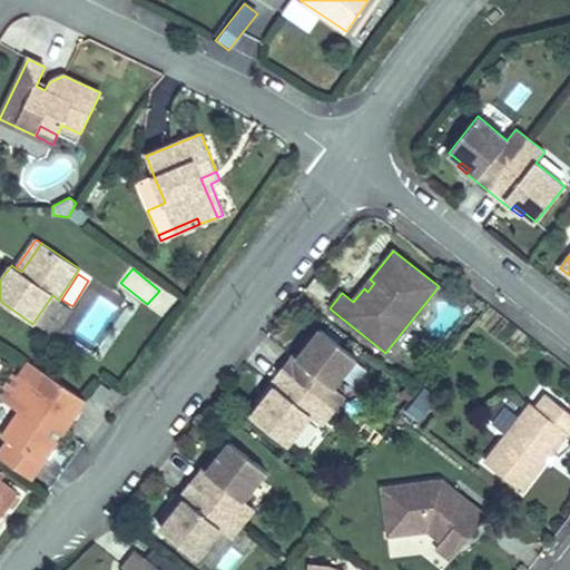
[(367,292),(374,283),(370,279),(364,288),(367,292)]
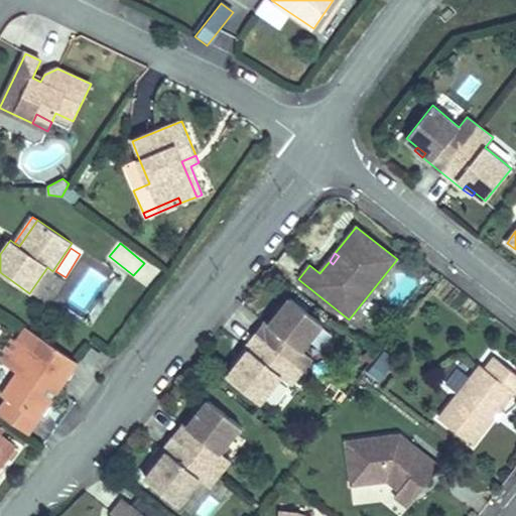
[(290,298),(282,308),(275,316),(272,313),(239,355),(243,358),(236,366),(228,376),(260,402),(281,376),(290,384),(311,357),(302,350),(323,324),(290,298)]
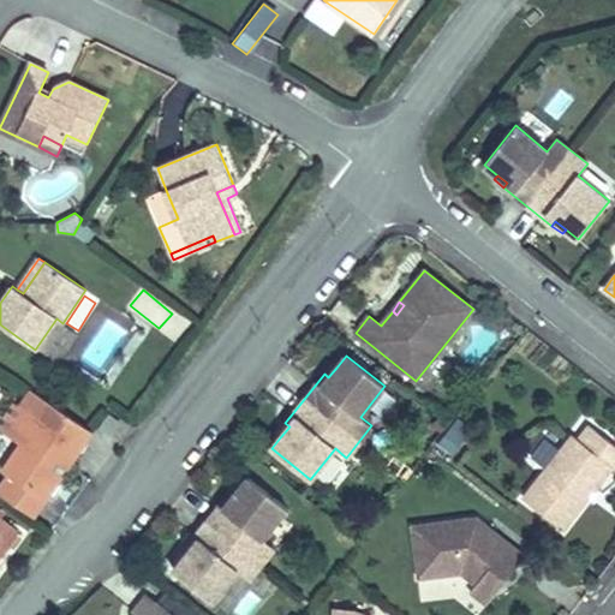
[(328,377),(336,368),(332,364),(324,374),(328,377)]
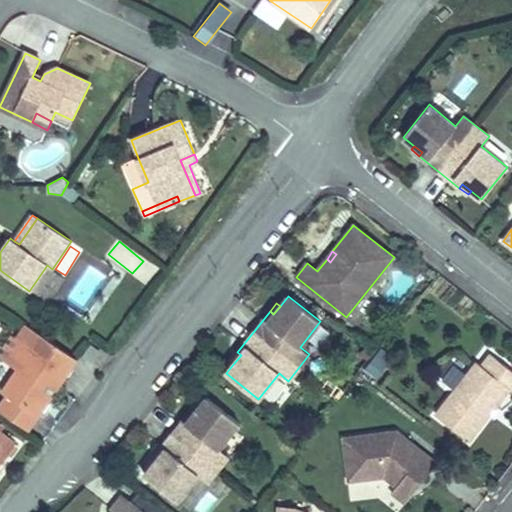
[(77,358),(27,324),(16,339),(12,336),(0,353),(0,355),(20,369),(5,392),(8,394),(39,415),(41,412),(56,390),(57,387),(75,360),(77,358)]
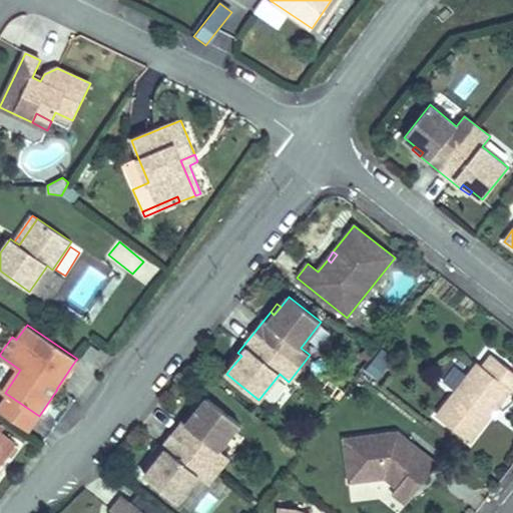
[(91,346),(82,358),(91,363),(99,352),(91,346)]
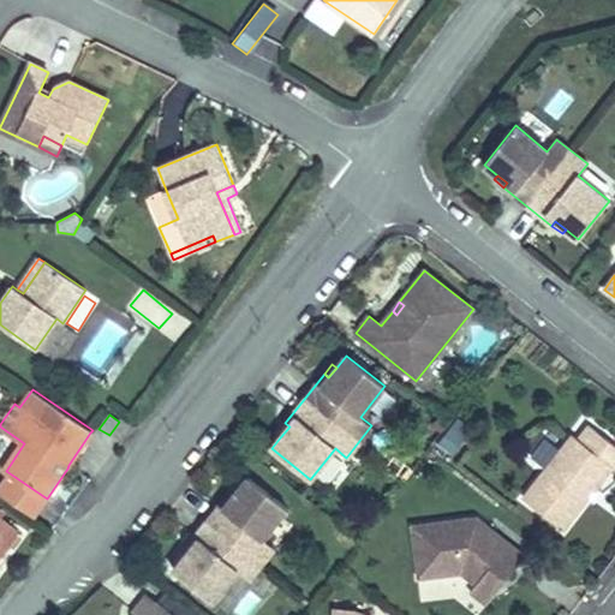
[(281,436),(290,427),(285,423),(278,433),(281,436)]
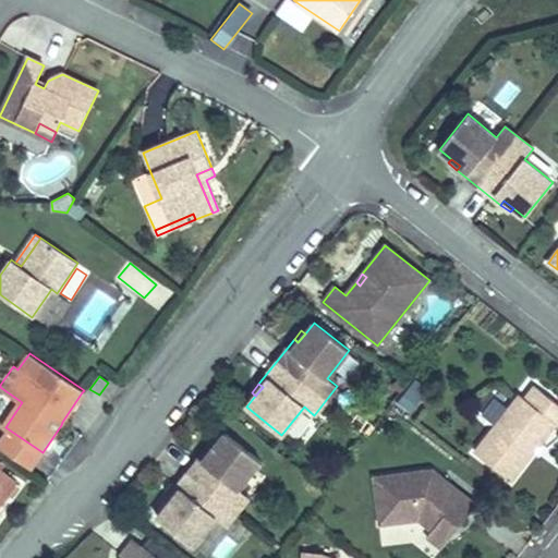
[(511,481),(555,424),(557,426),(557,403),(535,386),(525,399),(520,395),(475,452),(475,453),(511,481)]
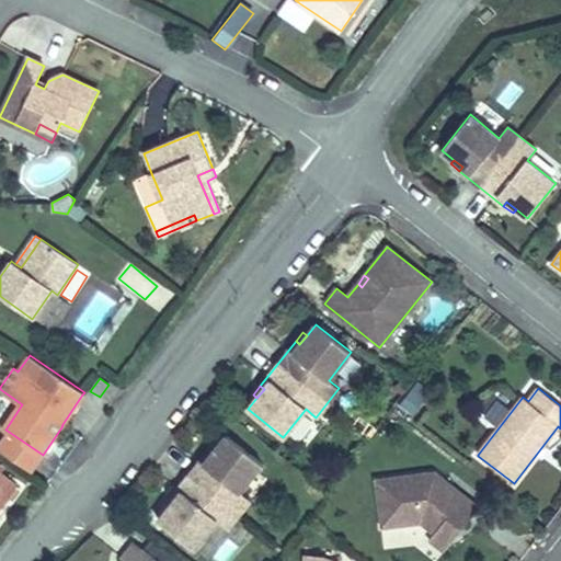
[(43,455),(9,432),(0,445),(0,449),(32,471),(43,455)]
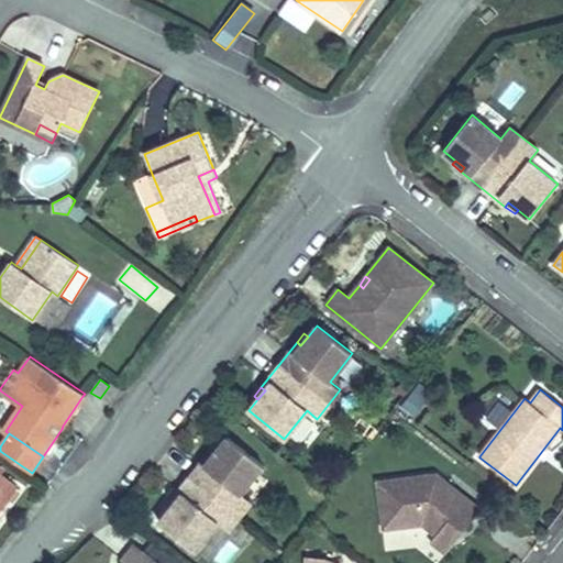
[(228,435),(218,448),(211,457),(207,454),(172,498),(176,500),(168,510),(159,522),(195,551),(218,522),(228,531),(251,503),(240,494),(263,465),(228,435)]
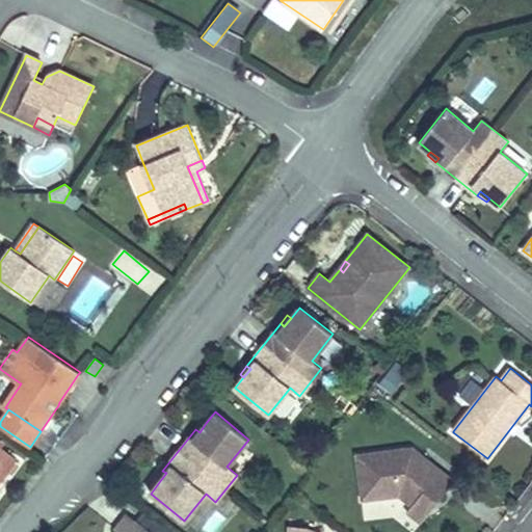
[(200,432),(206,423),(203,420),(195,429),(200,432)]
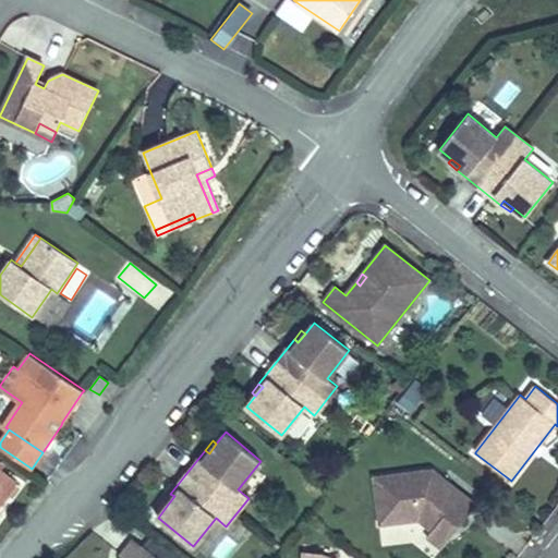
[(0,464),(0,463),(0,504),(16,483),(0,471),(0,464)]
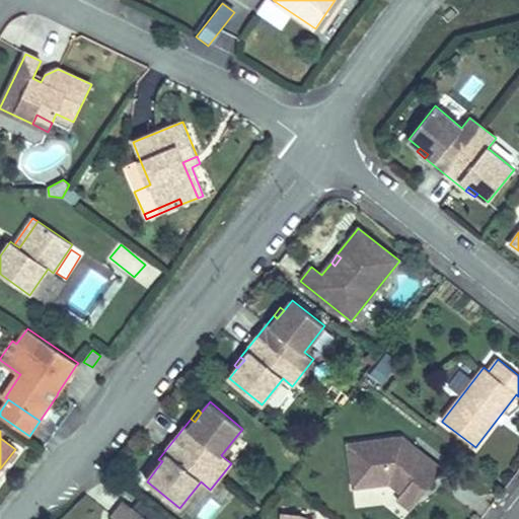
[(444,468),(418,448),(415,452),(408,447),(412,443),(402,436),(347,443),(353,489),(389,485),(401,494),(402,494),(409,486),(422,496),(444,468)]
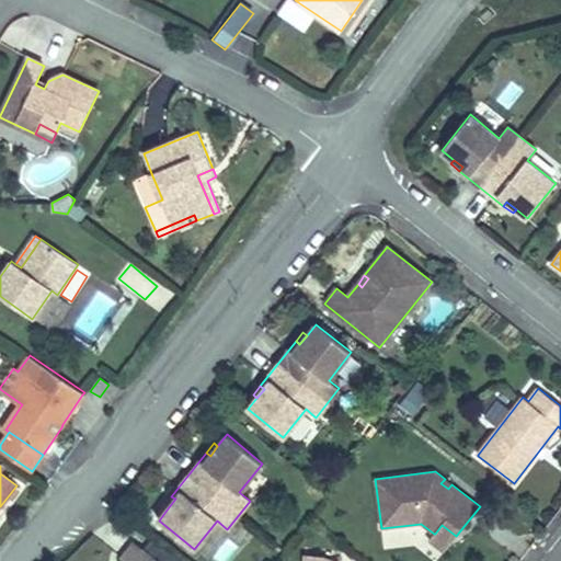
[(448,489),(451,484),(445,479),(441,483),(448,489)]
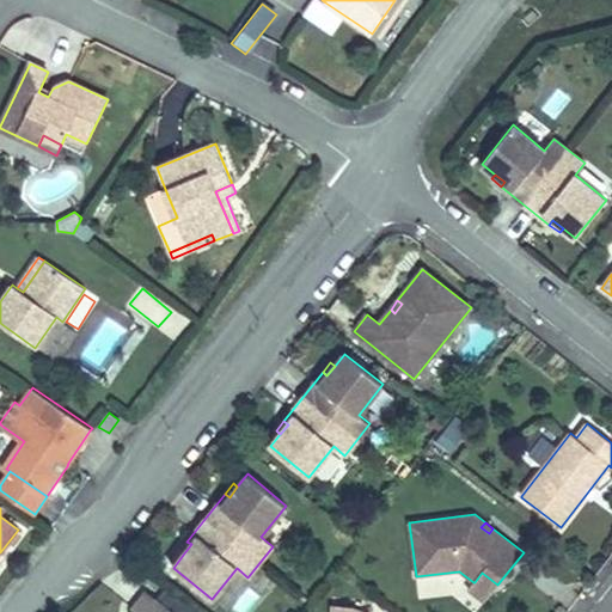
[(183,555),(191,544),(187,542),(179,551),(183,555)]
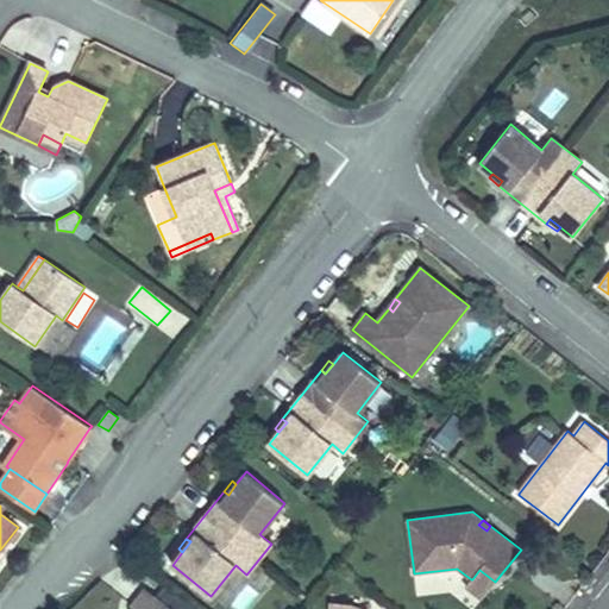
[(482,600),(495,582),(479,570),(472,579),(471,579),(465,586),(482,600)]
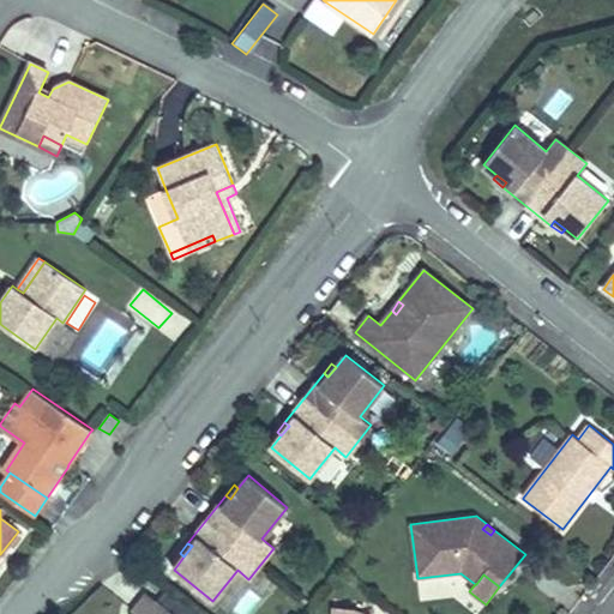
[(170,613),(146,595),(134,611),(138,613),(170,613)]
